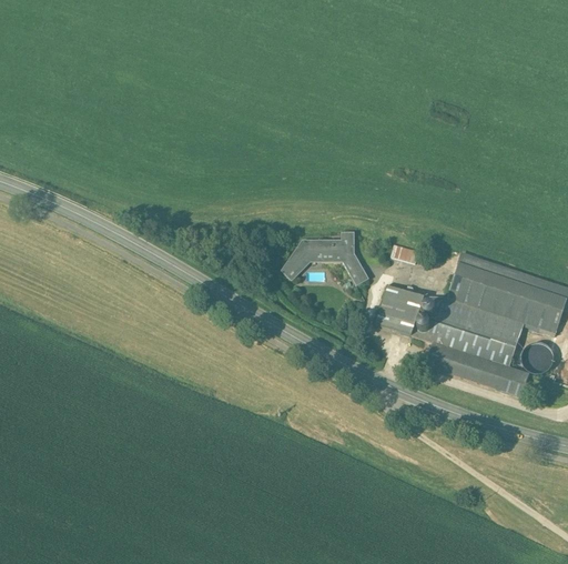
[(341,240),(310,240),(310,245),(300,245),(281,270),(291,280),(311,260),(311,259),(316,259),(316,260),(342,260),(350,274),(362,268),(352,250),(353,248),(354,248),(354,232),(341,232),(341,240)]
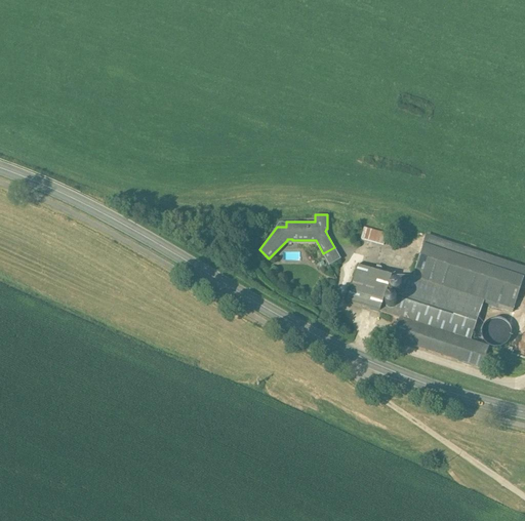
[(386,233),(363,228),(361,236),(384,242),(386,233)]
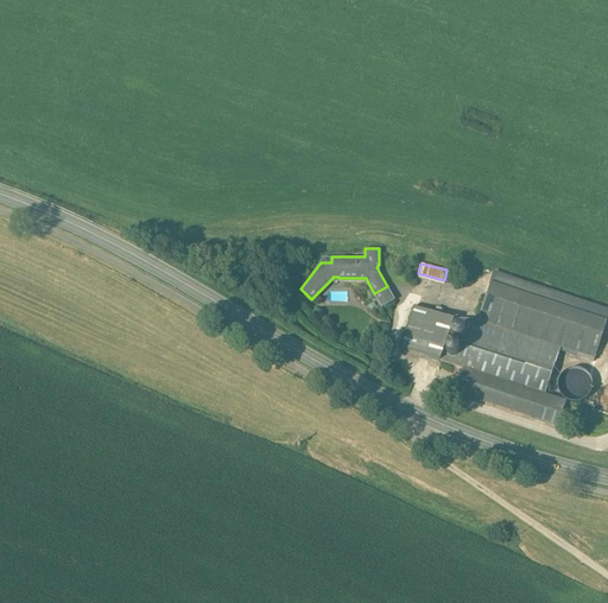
[(607,315),(607,306),(494,270),(491,281),(607,319),(607,315)]
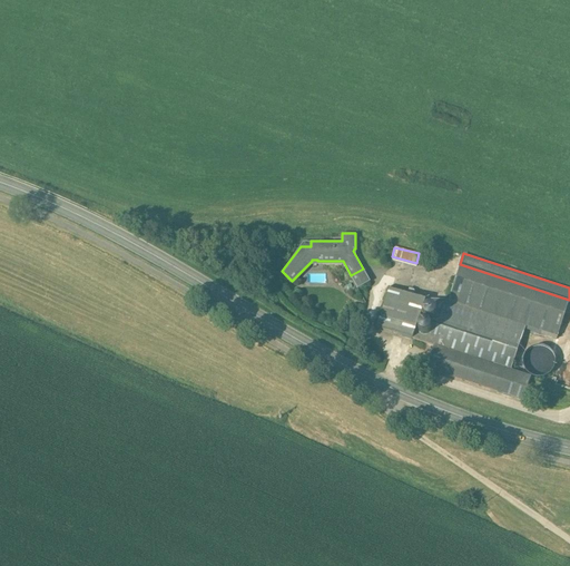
[(569,300),(460,264),(449,299),(424,298),(412,337),(434,343),(511,368),(527,322),(558,332),(569,300)]
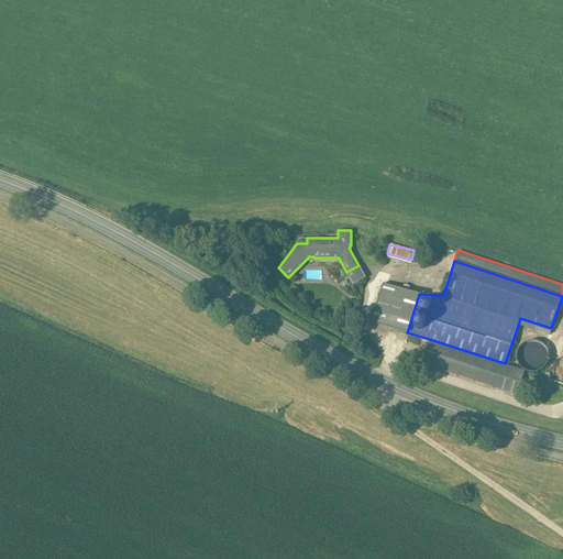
[(359,265),(346,272),(352,283),(364,276),(359,265)]
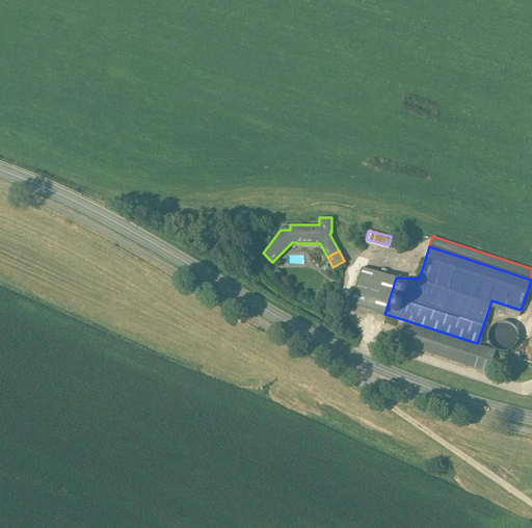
[(396,278),(364,267),(352,302),(384,314),(396,278)]
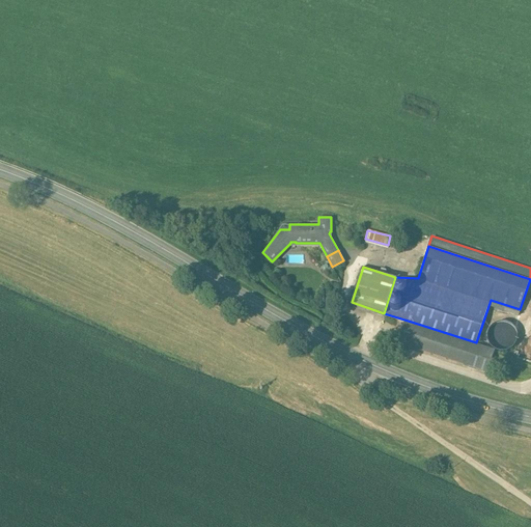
[(476,342),(404,320),(397,342),(486,370),(494,348),(476,342)]
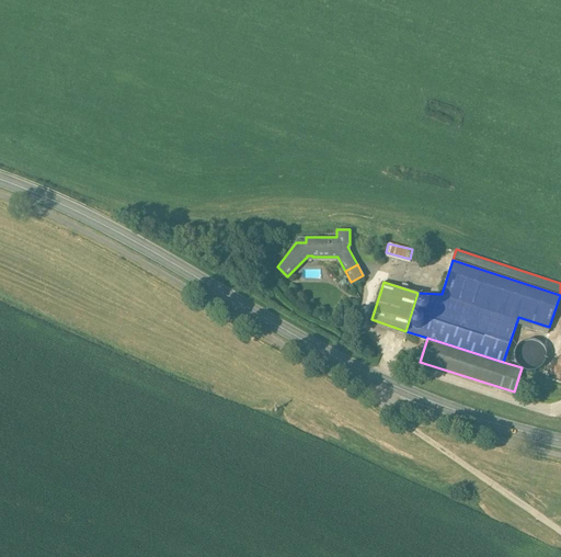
[(533,338),(528,338),(524,339),(521,341),(518,344),(516,349),(515,352),(515,356),(516,361),(518,364),(522,366),(525,368),(529,370),(534,370),(537,368),(541,366),(544,363),(546,360),(547,355),(547,351),(546,348),(544,343),(540,341),(536,339),(533,338)]
